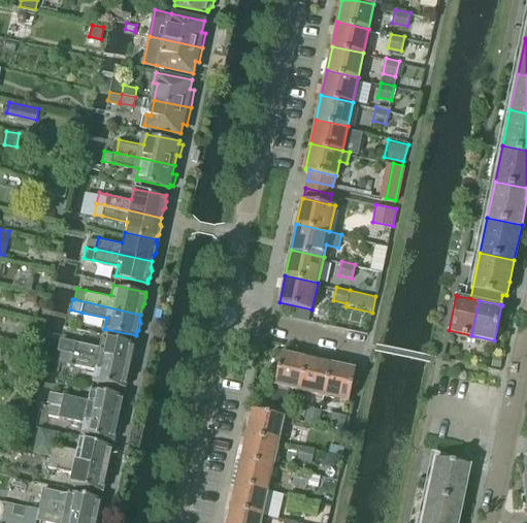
[(61,337),(59,349),(62,349),(64,350),(73,351),(130,363),(132,356),(133,355),(135,348),(134,345),(134,341),(102,335),(101,346),(75,340),(66,338),(61,337)]
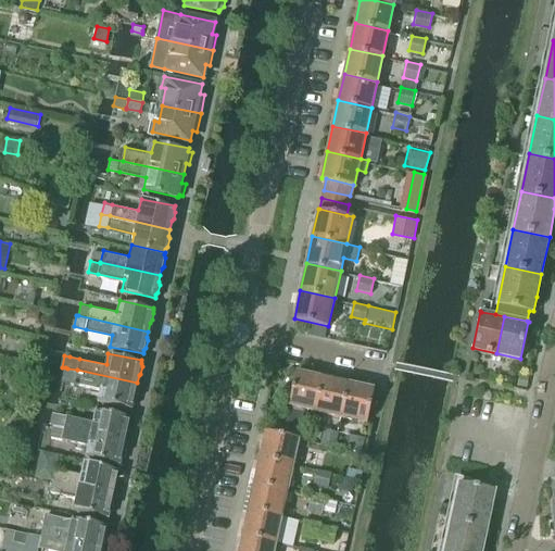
[(65,367),(63,379),(65,380),(101,388),(99,399),(131,407),(133,402),(135,401),(137,395),(136,390),(137,383),(77,370),(67,368),(65,367)]
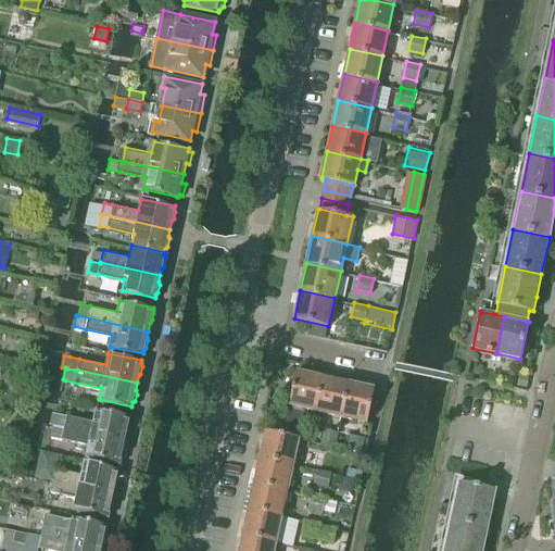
[(297,371),(289,403),(303,407),(315,409),(323,376),(297,371)]
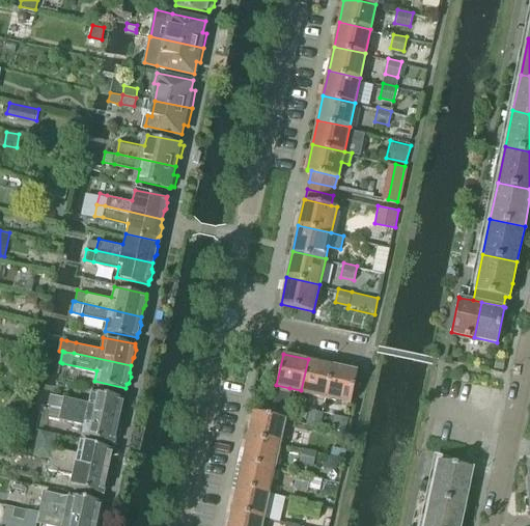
[(497,358),(495,368),(503,370),(505,359),(497,358)]
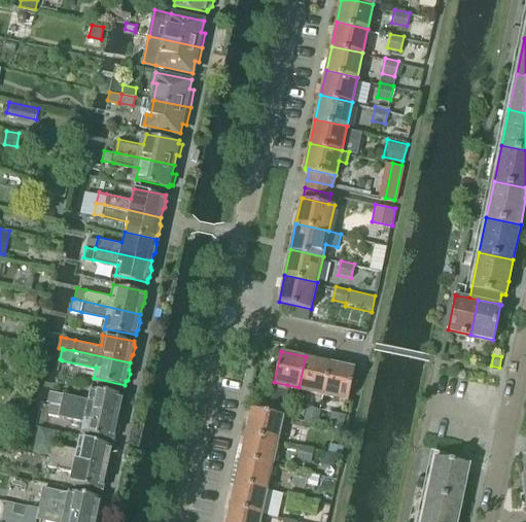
[(306,356),(299,387),(323,393),(330,361),(306,356)]
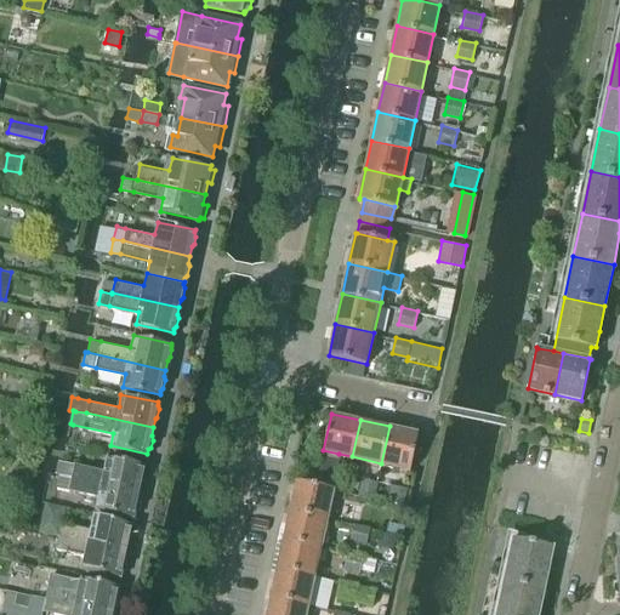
[(390,426),(381,463),(410,470),(419,433),(390,426)]
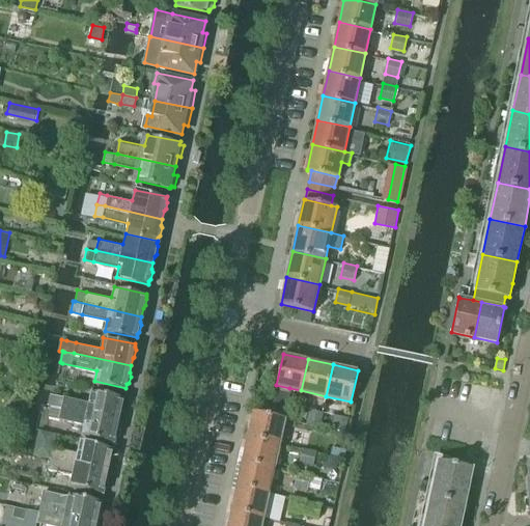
[(276,385),(274,395),(287,398),(289,388),(276,385)]
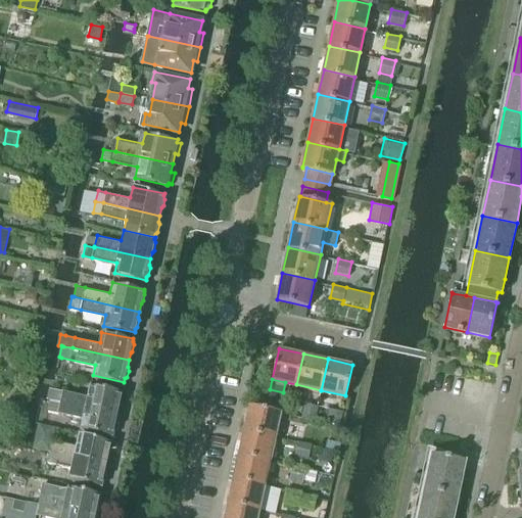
[(49,386),(47,396),(51,397),(52,397),(61,399),(61,401),(117,413),(119,406),(122,403),(123,397),(122,393),(122,390),(90,384),(89,394),(63,389),(49,386)]
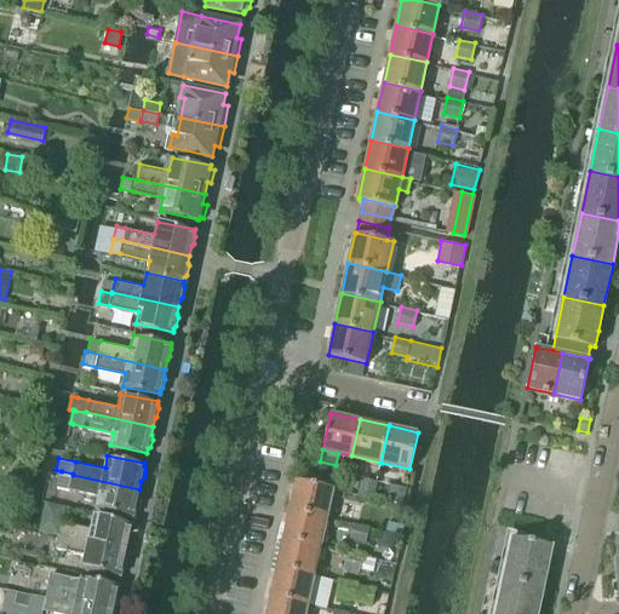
[(61,471),(57,486),(59,486),(69,488),(99,494),(96,508),(133,515),(135,511),(137,509),(139,501),(138,497),(139,489),(73,475),(73,474),(62,471),(61,471)]
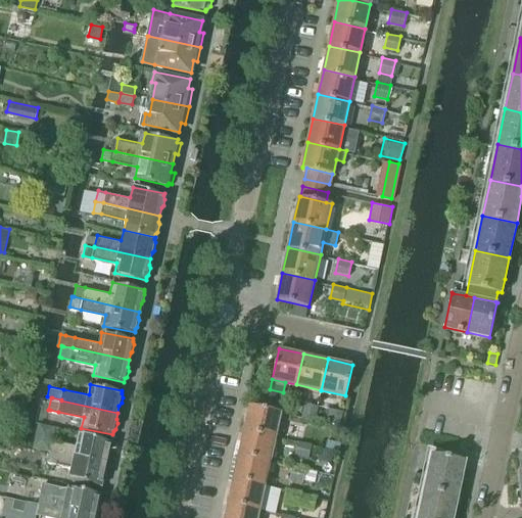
[(268,397),(266,408),(280,411),(281,410),(279,410),(281,399),(268,397)]
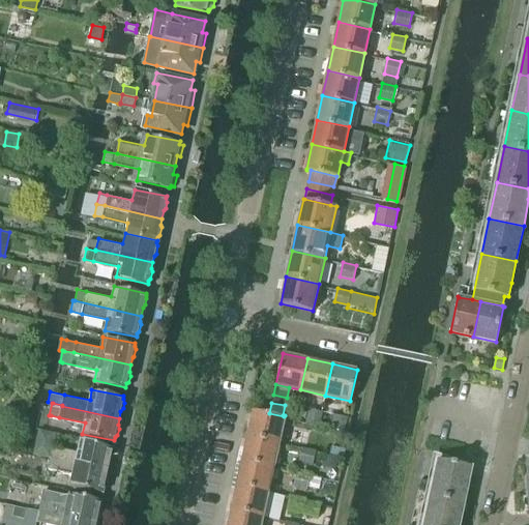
[(309,407),(305,420),(319,424),(322,410),(309,407)]
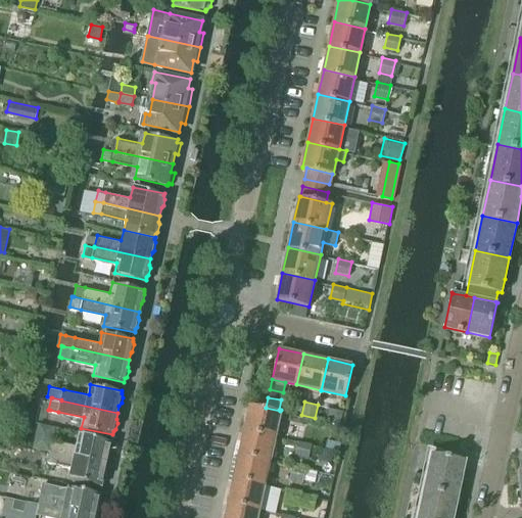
[(249,404),(243,428),(275,435),(280,411),(266,408),(249,404)]
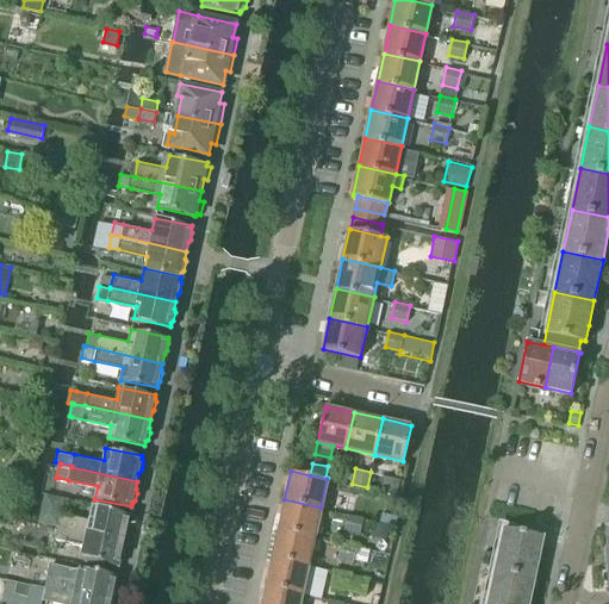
[(385,475),(381,490),(389,492),(397,493),(401,479),(385,475)]
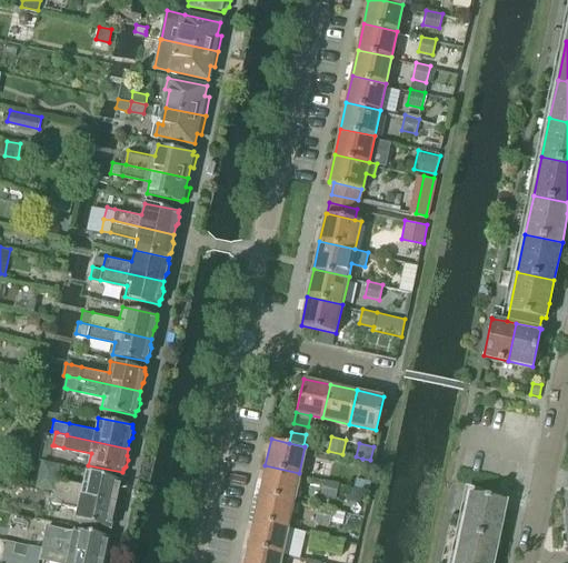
[(41,459),(37,484),(46,486),(53,488),(59,462),(51,460),(41,459)]
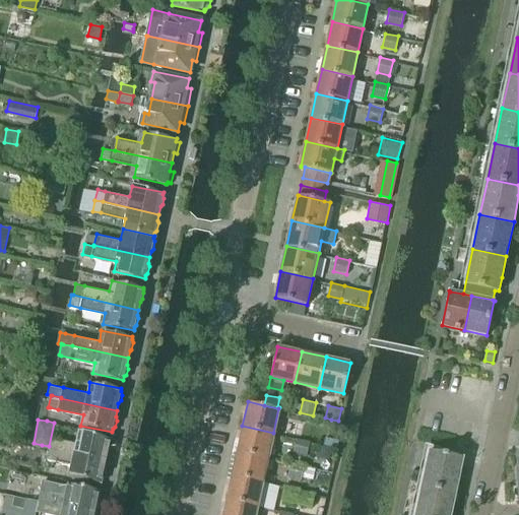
[(242,426),(237,450),(268,456),(273,433),(242,426)]
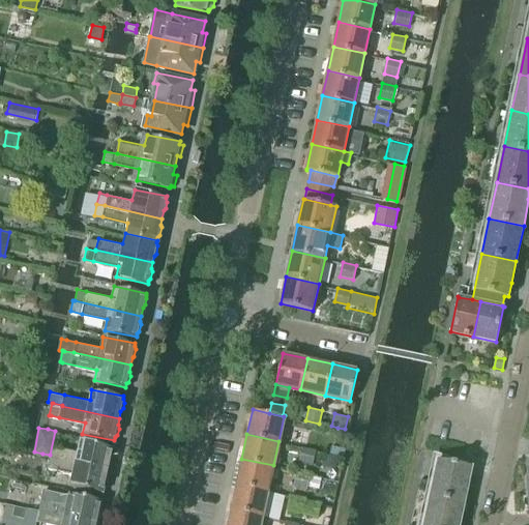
[(53,445),(51,457),(108,469),(110,462),(112,460),(114,454),(112,450),(113,447),(81,440),(79,450),(53,445)]
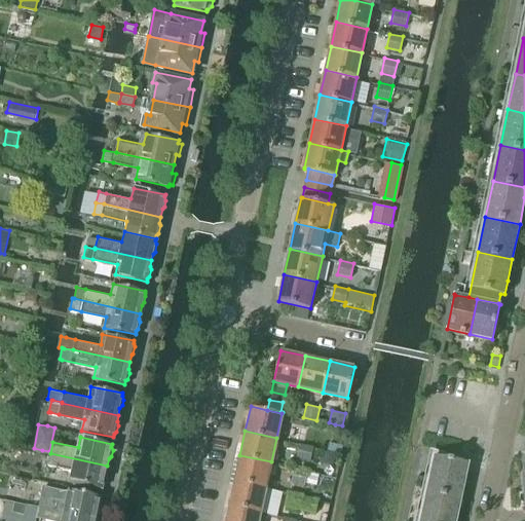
[(329,439),(327,448),(340,451),(343,443),(329,439)]
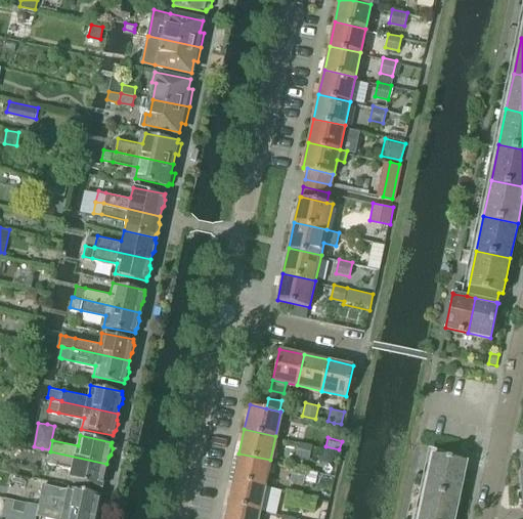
[(295,455),(309,458),(312,443),(298,441),(295,455)]
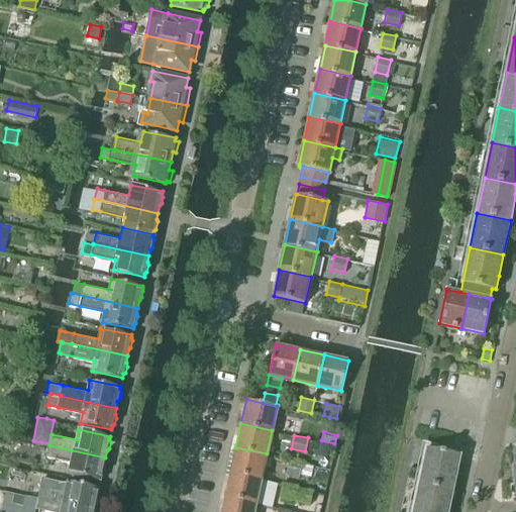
[(70,473),(101,480),(101,477),(104,474),(105,467),(104,464),(105,457),(49,445),(47,456),(72,463),(70,473)]
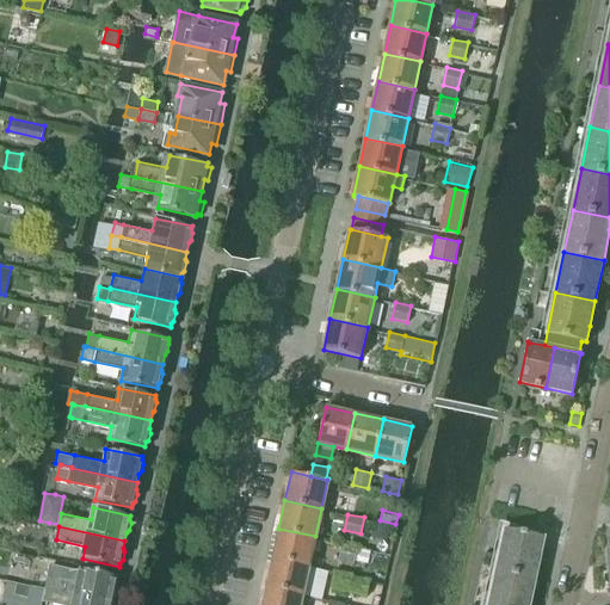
[(278,529),(272,556),(309,565),(315,536),(278,529)]
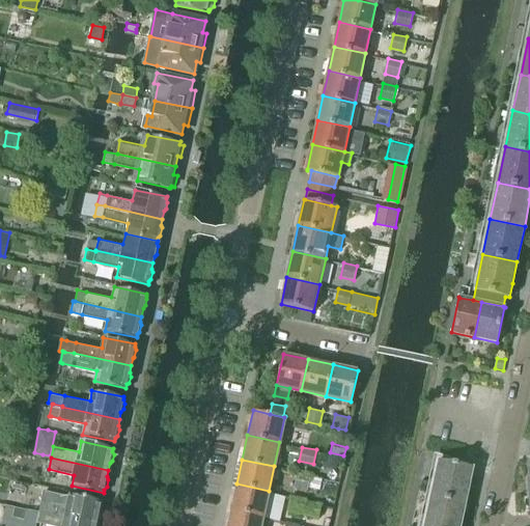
[(435,480),(431,495),(466,502),(472,472),(473,467),(439,460),(435,480)]
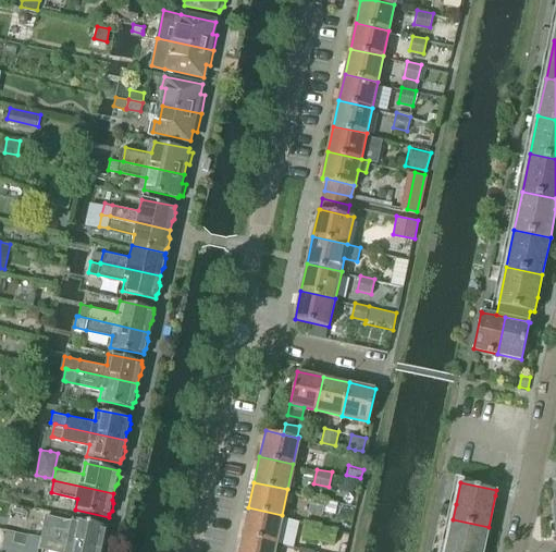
[(309,510),(323,513),(326,499),(311,495),(309,510)]
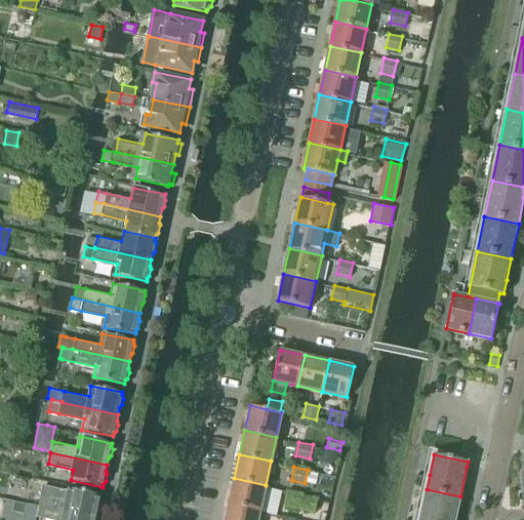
[(234,478),(229,503),(260,510),(266,485),(234,478)]
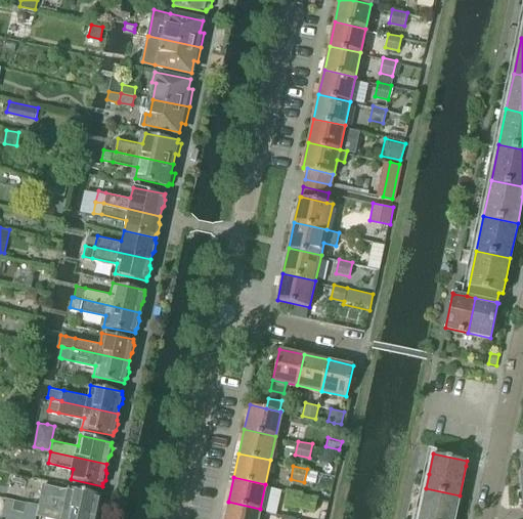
[(29,490),(27,501),(30,502),(95,516),(97,509),(100,506),(101,501),(100,496),(100,493),(70,486),(42,481),(39,492),(32,490),(29,490)]
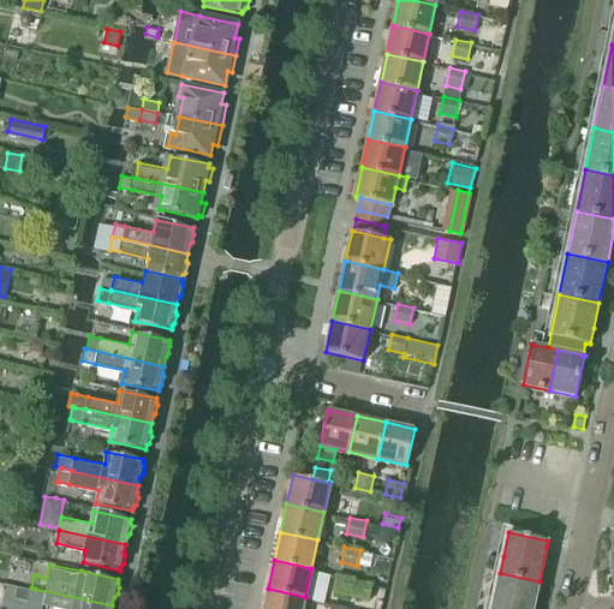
[(500,573),(492,608),(534,608),(540,581),(500,573)]
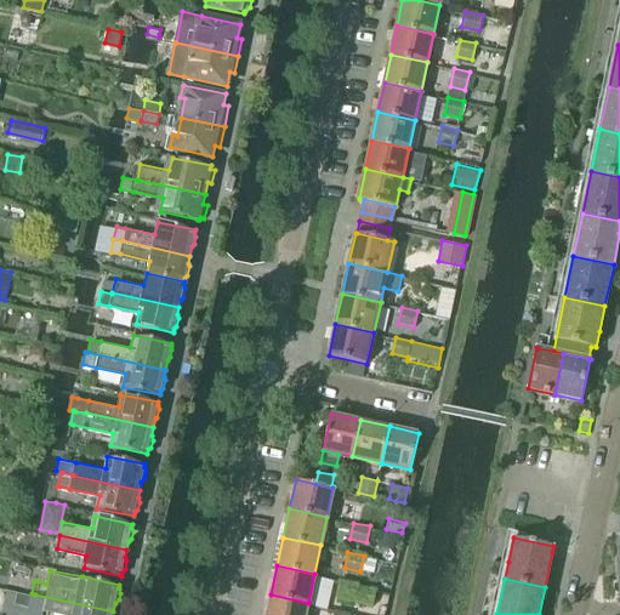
[(32,593),(26,614),(41,614),(43,610),(67,614),(112,614),(113,611),(35,594),(32,593)]
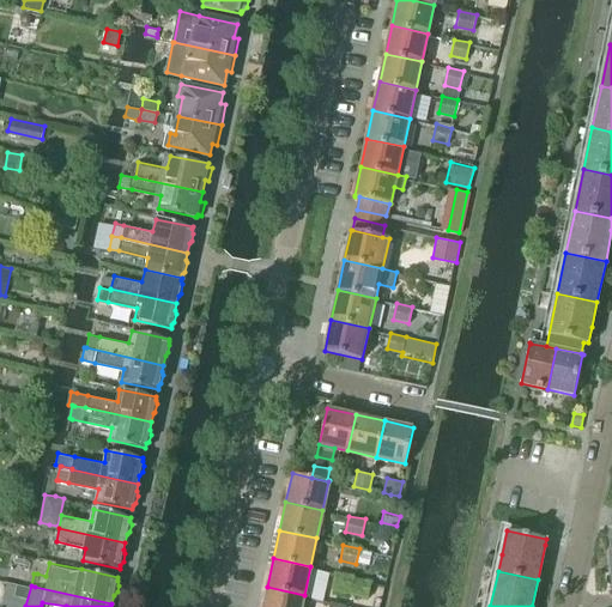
[(267,587),(262,606),(301,606),(304,595),(267,587)]
